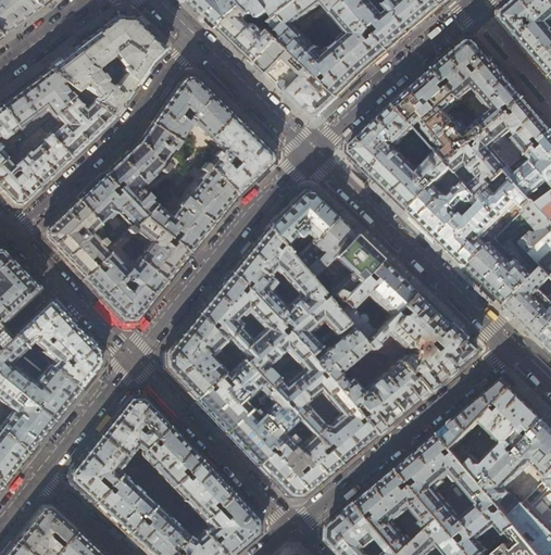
[(45,5),(38,0),(0,0),(0,29),(5,35),(26,20),(45,5)]
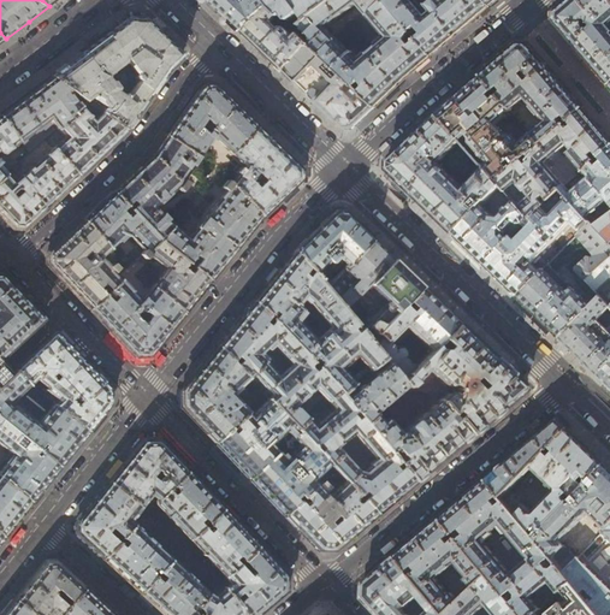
[(271,10),(276,5),(271,0),(217,0),(229,11),(249,30),(266,13),(261,9),(266,5),(271,10)]
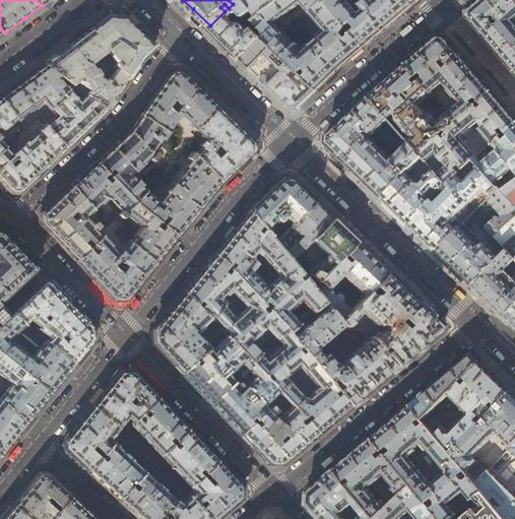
[(229,0),(233,4),(242,13),(243,12),(247,16),(249,16),(257,10),(262,16),(283,0),(229,0)]
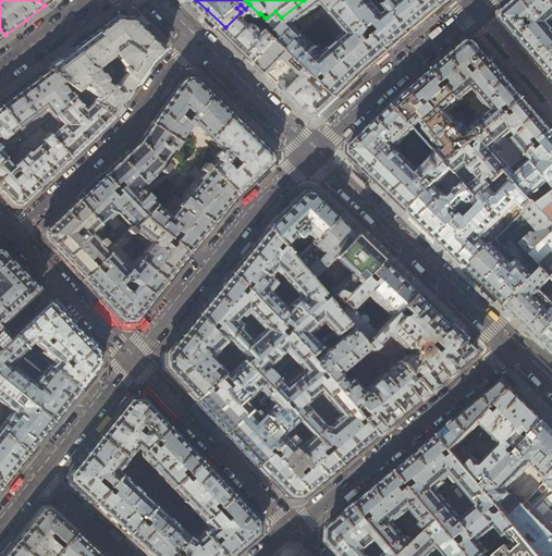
[(304,0),(281,17),(270,25),(284,39),(344,96),(376,66),(379,63),(394,50),(395,49),(381,34),(376,27),(352,0),(304,0)]
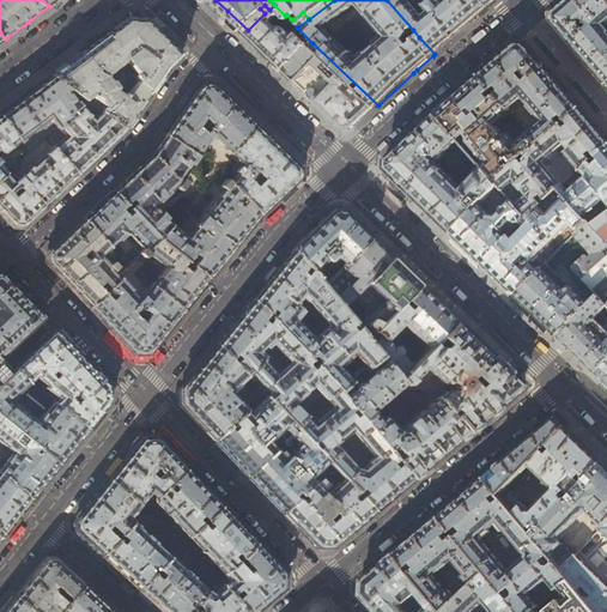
[(426,32),(419,37),(435,54),(467,26),(492,5),(489,0),(387,0),(413,30),(420,25),(426,32)]
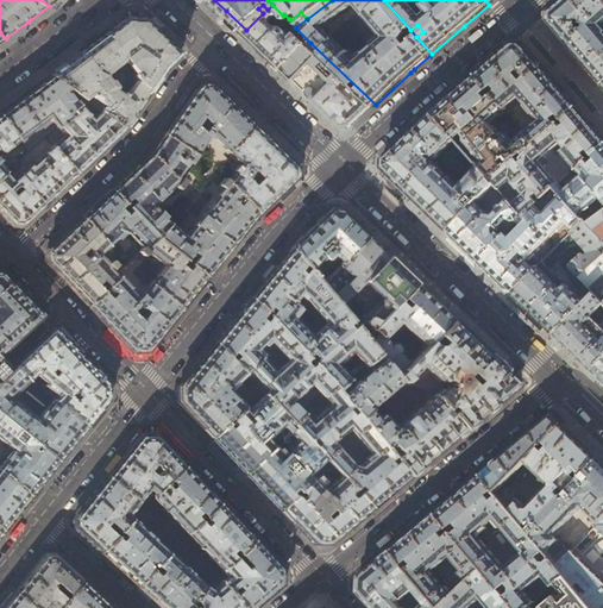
[(567,0),(551,14),(586,56),(602,74),(602,0),(567,0)]
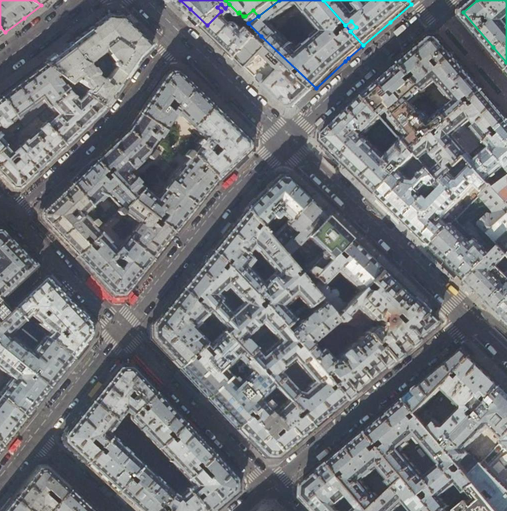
[(229,4),(225,8),(221,11),(207,25),(224,41),(241,58),(261,36),(248,23),(238,13),(229,4)]
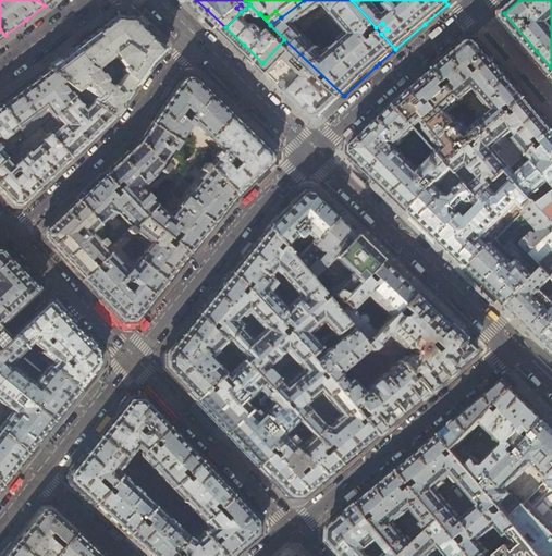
[(65,58),(51,69),(81,89),(83,90),(85,93),(98,100),(105,107),(119,116),(136,90),(142,84),(158,60),(170,49),(164,45),(152,33),(135,16),(122,15),(105,28),(87,41),(65,58)]
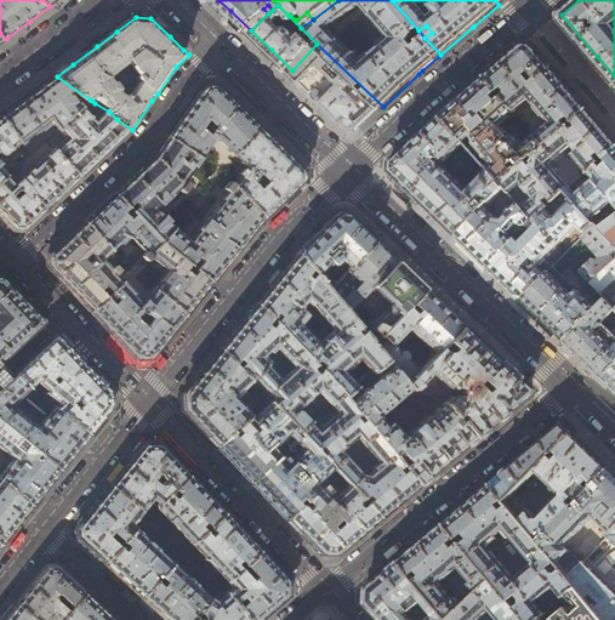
[(512,57),(490,75),(502,90),(506,94),(520,111),(535,98),(556,121),(541,134),(551,144),(593,108),(564,74),(539,44),(529,43),(512,57)]
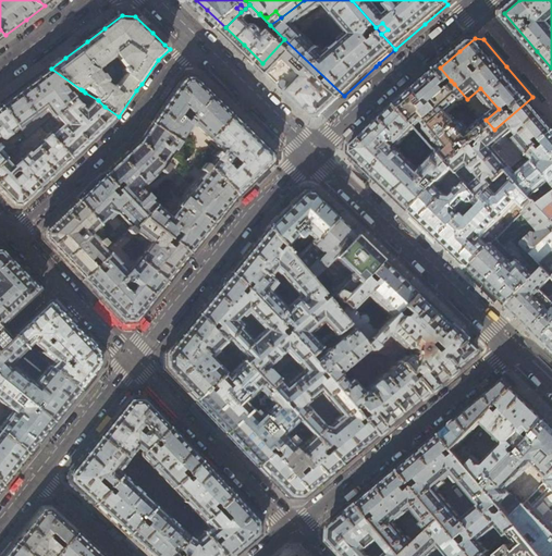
[(344,96),(284,39),(262,63),(268,69),(283,84),(316,114),(324,114),(330,109),(344,96)]
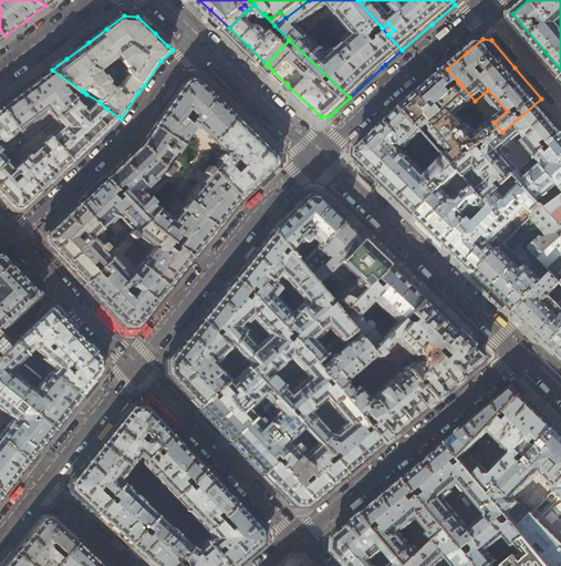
[(387,67),(403,53),(401,51),(385,64),(387,67)]
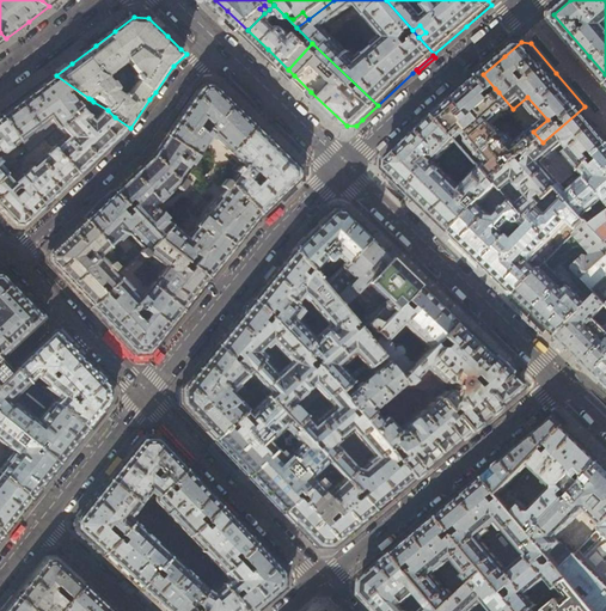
[(470,132),(473,135),(473,140),(491,160),(487,165),(500,179),(513,167),(509,163),(515,157),(520,162),(543,142),(533,132),(521,142),(514,133),(508,133),(497,122),(513,109),(499,92),(494,97),(490,92),(495,89),(483,74),(463,92),(439,112),(463,139),(470,132)]
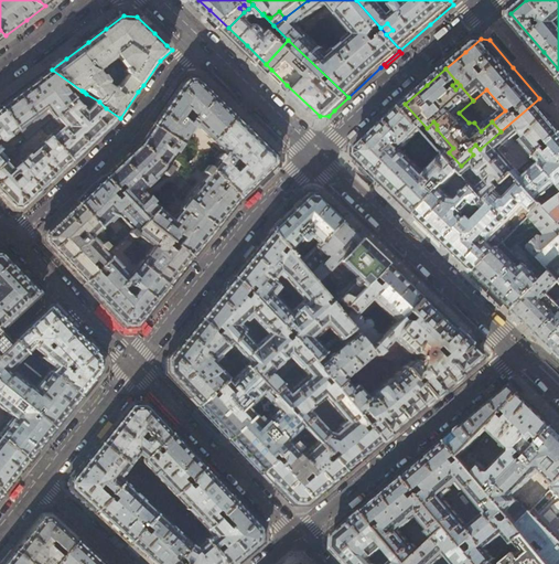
[(75,96),(82,91),(52,70),(32,84),(4,105),(22,129),(50,108),(58,118),(78,100),(75,96)]
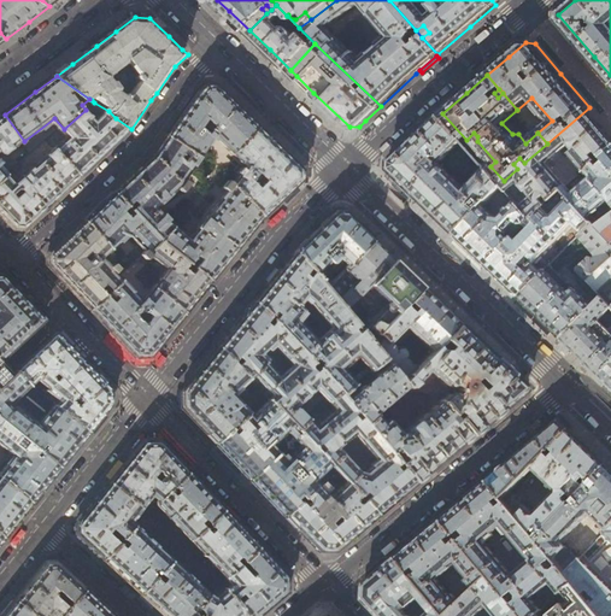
[(218,83),(209,83),(201,91),(191,107),(171,134),(204,157),(218,135),(236,152),(262,125),(246,111),(218,83)]
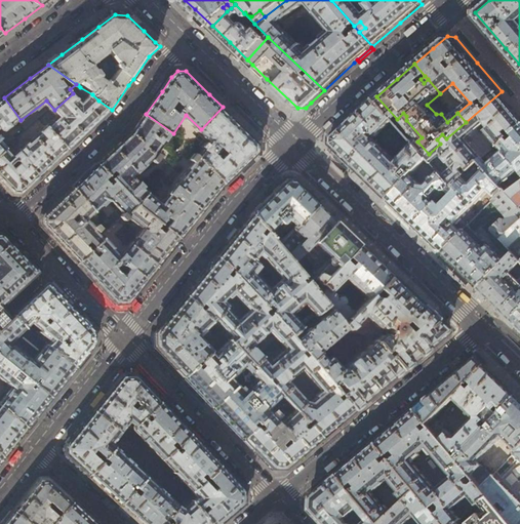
[(470,137),(488,122),(492,127),(489,130),(502,145),(519,129),(519,113),(502,91),(466,122),(446,138),(440,144),(429,154),(432,157),(436,162),(445,154),(456,166),(447,174),(456,186),(483,161),(486,157),(470,137)]
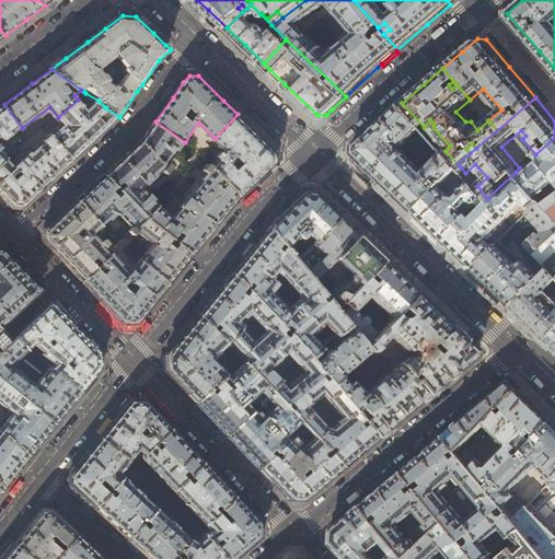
[(119,117),(105,107),(99,101),(90,109),(79,99),(78,100),(58,117),(64,124),(53,134),(76,159),(101,136),(119,117)]
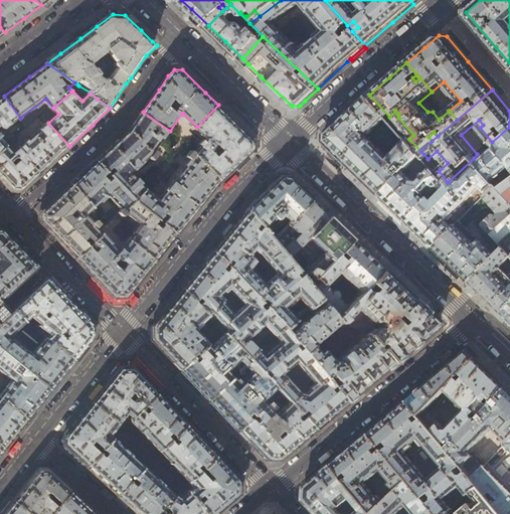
[(389,117),(369,95),(352,112),(329,134),(329,142),(358,170),(383,195),(423,154),(420,151),(409,139),(402,146),(400,146),(394,151),(394,154),(392,157),(365,130),(368,127),(374,133),(389,117)]
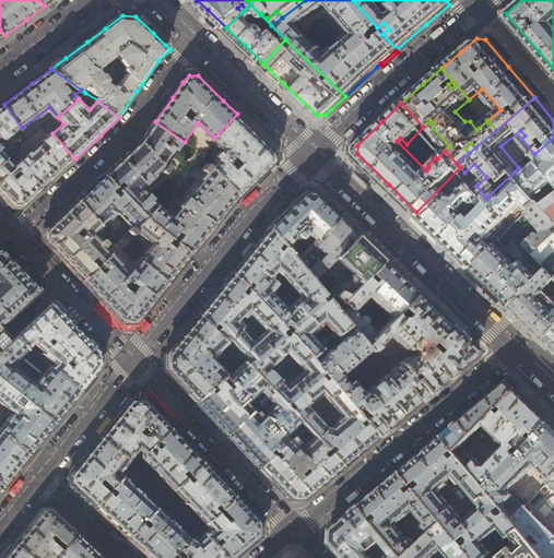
[(8,139),(22,128),(4,104),(0,107),(0,166),(10,156),(2,149),(4,146),(2,143),(1,143),(0,142),(0,139),(2,137),(3,138),(4,139),(7,139),(8,139)]
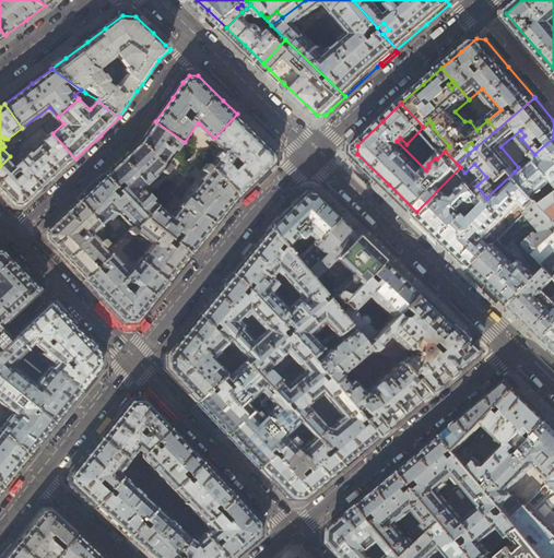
[(256,132),(237,114),(214,138),(226,151),(214,166),(243,194),(244,194),(255,183),(260,178),(278,162),(278,153),(256,132)]
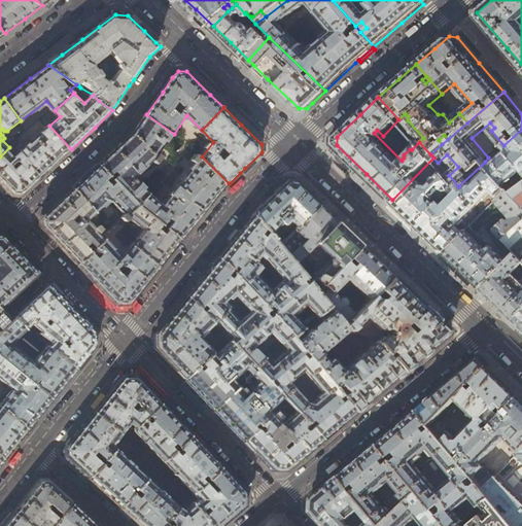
[(158,158),(174,134),(146,114),(135,131),(127,139),(101,164),(113,175),(118,171),(122,174),(116,179),(118,181),(140,204),(152,191),(138,176),(158,158)]
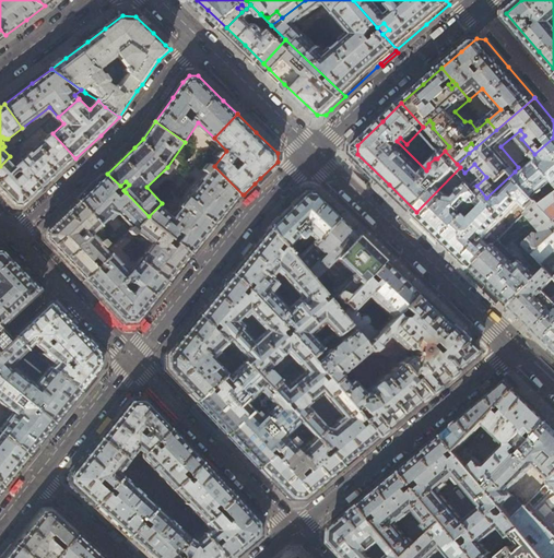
[(49,183),(75,158),(52,133),(18,165),(10,156),(0,166),(0,188),(3,191),(16,205),(25,206),(49,183)]
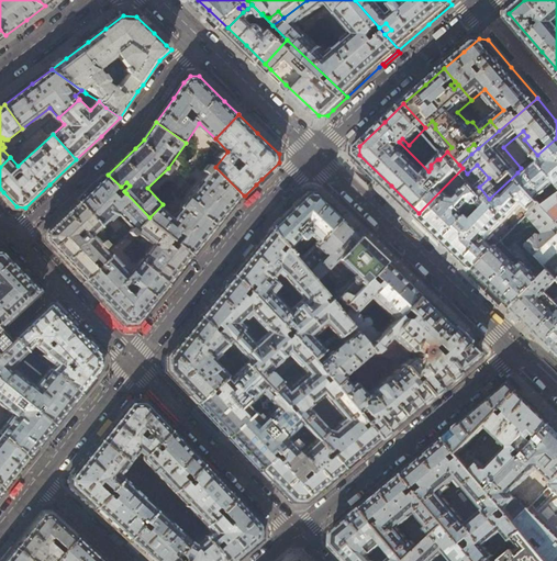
[(556,138),(537,155),(543,160),(526,175),(521,168),(517,172),(541,198),(556,184),(556,138)]
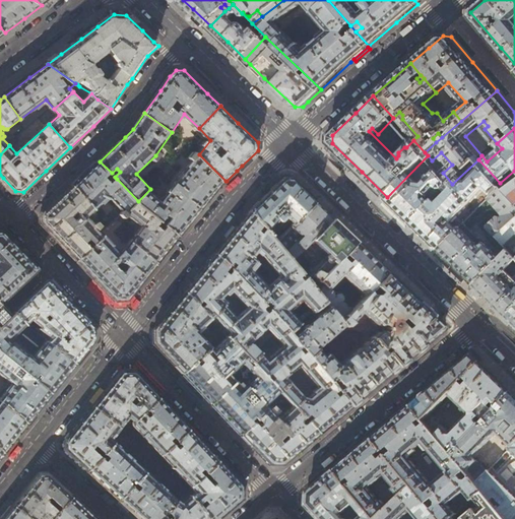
[(208,202),(226,181),(199,154),(163,199),(150,189),(138,201),(163,220),(165,221),(168,216),(172,219),(168,224),(169,225),(181,236),(192,222),(208,202)]
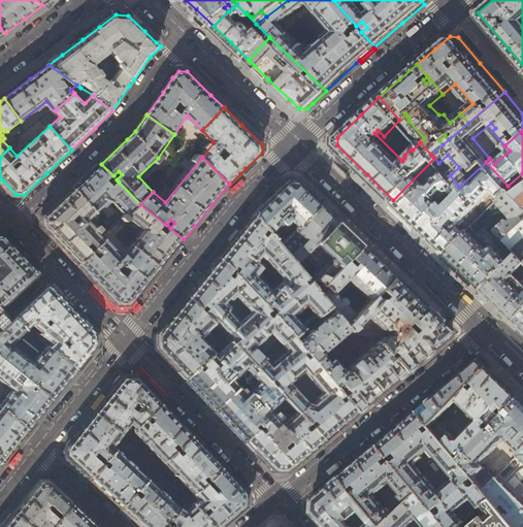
[(435,240),(448,253),(475,225),(485,216),(510,189),(508,186),(486,162),(459,187),(450,175),(438,163),(434,158),(393,200),(406,212),(435,240)]
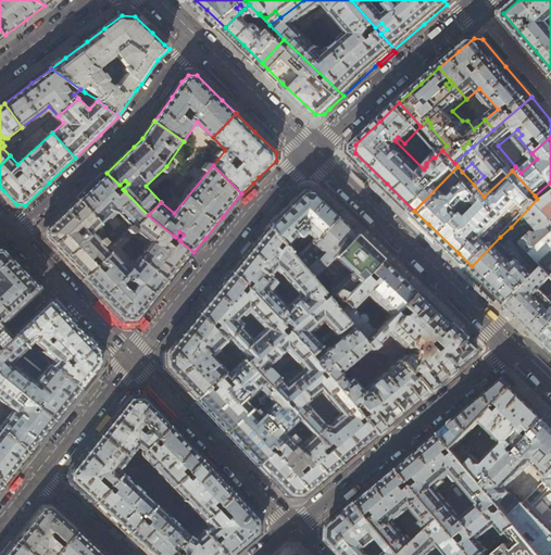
[(114,189),(120,185),(107,173),(95,184),(80,198),(105,224),(121,210),(137,227),(148,215),(125,191),(120,196),(114,189)]
